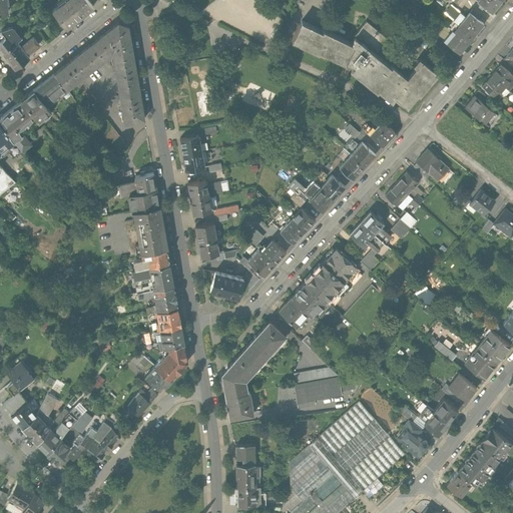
[(66,28),(92,6),(86,0),(65,0),(52,11),(66,28)]
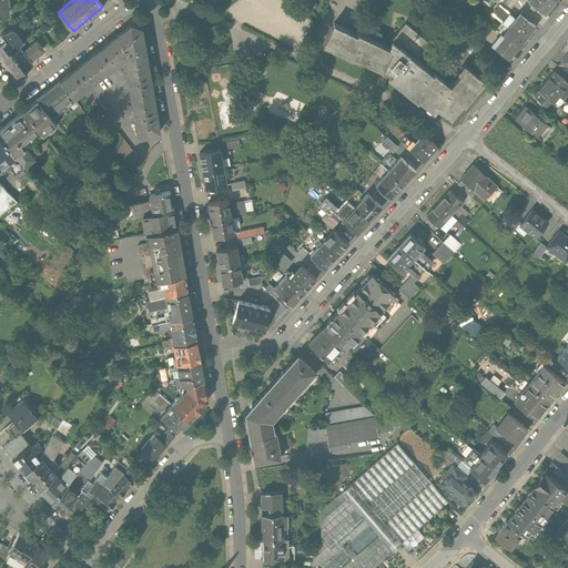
[(544,13),(556,0),(555,0),(528,0),(544,13)]
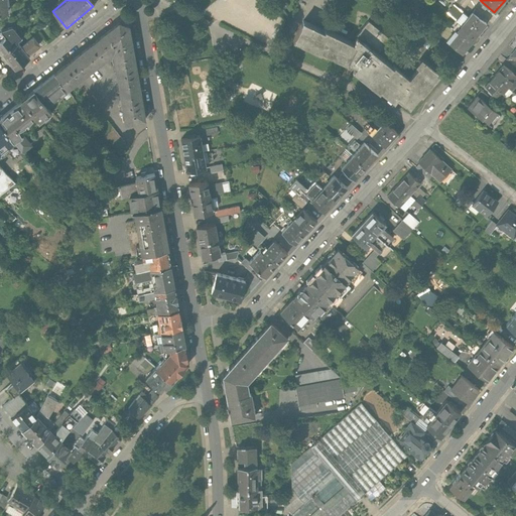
[(447,13),(456,20),(475,36),(486,22),(481,19),(483,16),(476,9),(469,18),(455,5),(447,13)]
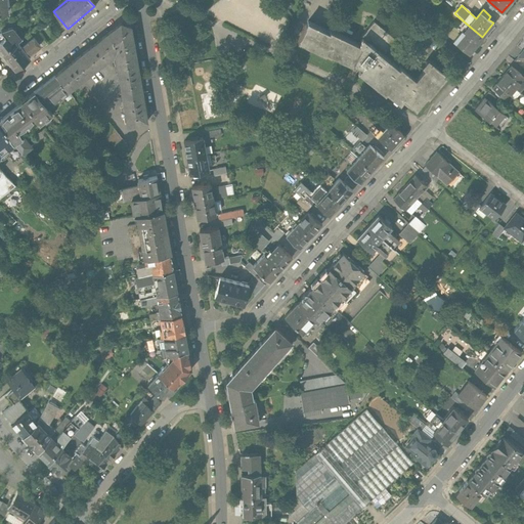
[(362,38),(359,45),(331,31),(329,33),(308,23),(306,25),(298,42),(325,55),(326,53),(353,67),(355,63),(358,66),(362,68),(358,72),(385,94),(386,92),(400,103),(402,101),(404,100),(417,111),(428,96),(429,97),(448,75),(428,58),(422,66),(425,69),(416,79),(401,67),(399,68),(379,51),(382,48),(386,52),(396,40),(374,20),(366,29),(367,30),(361,37),(362,38)]
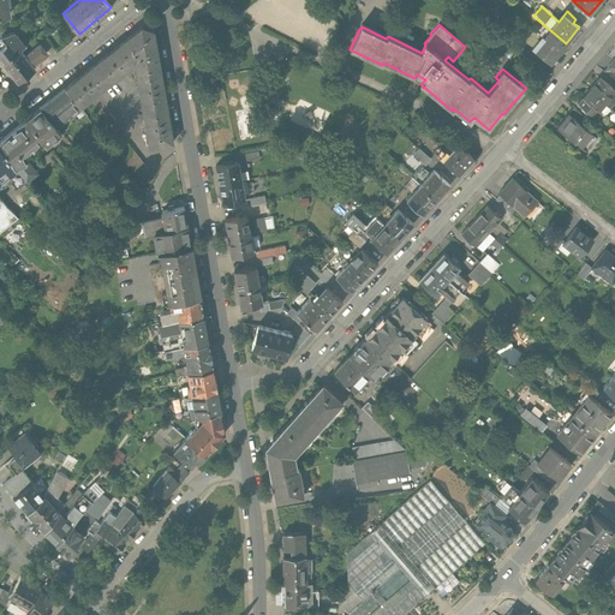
[(550,63),(566,43),(543,24),(536,33),(541,36),(532,47),(550,63)]
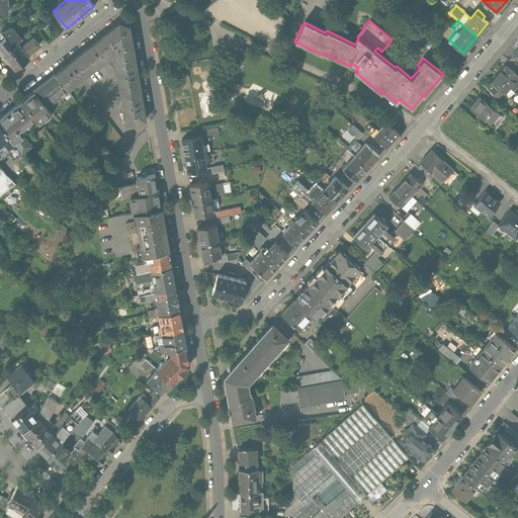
[(111,54),(115,51),(116,59),(114,59),(125,123),(146,120),(128,26),(119,22),(55,74),(67,90),(111,55),(111,54)]
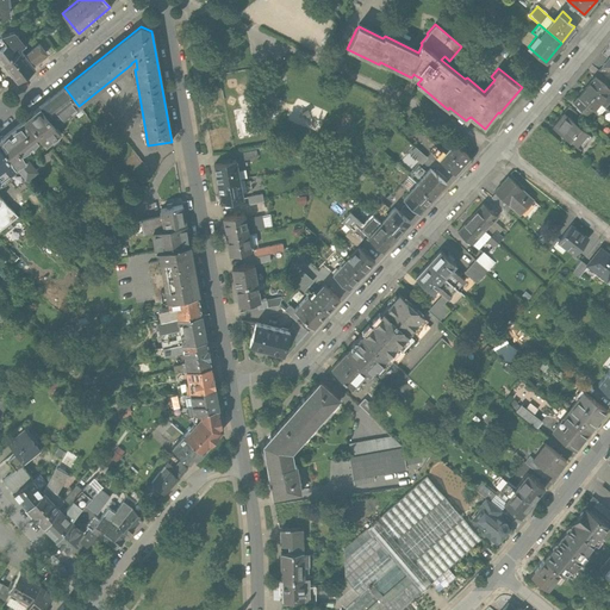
[(0,48),(0,55),(5,62),(19,50),(25,45),(14,32),(0,37),(6,44),(0,48)]
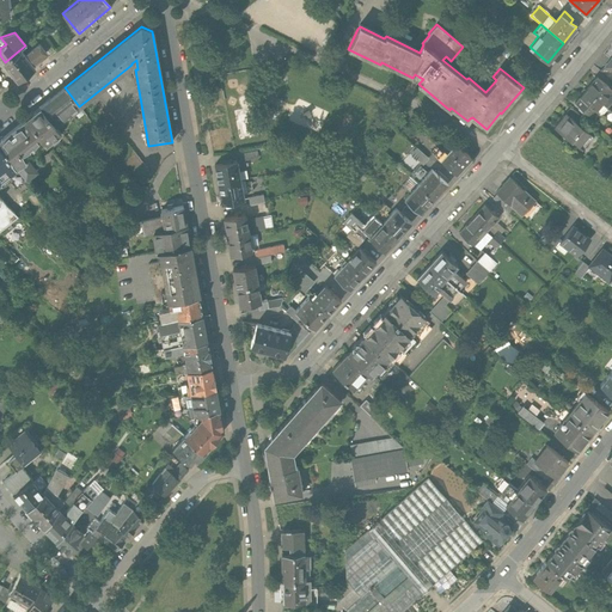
[(25,56),(19,50),(5,62),(2,63),(18,81),(35,68),(32,65),(47,54),(38,46),(25,56)]
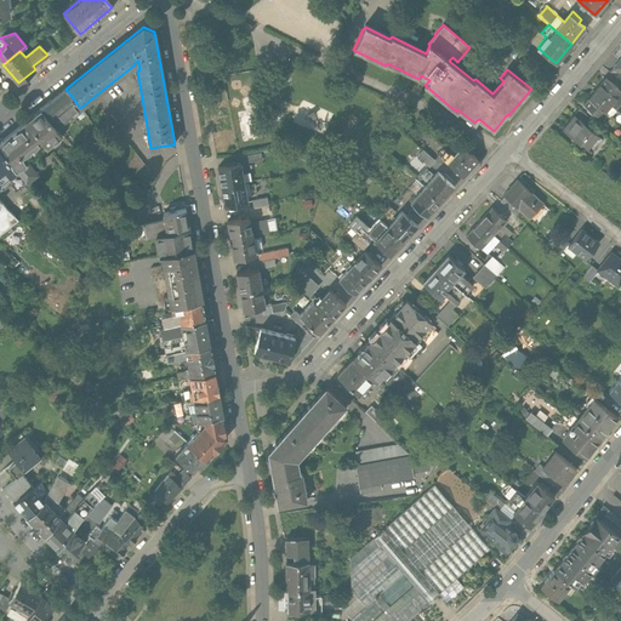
[(508,57),(513,58),(517,57),(519,53),(518,50),(516,47),(512,46),(508,47),(507,51),(507,55),(508,57)]
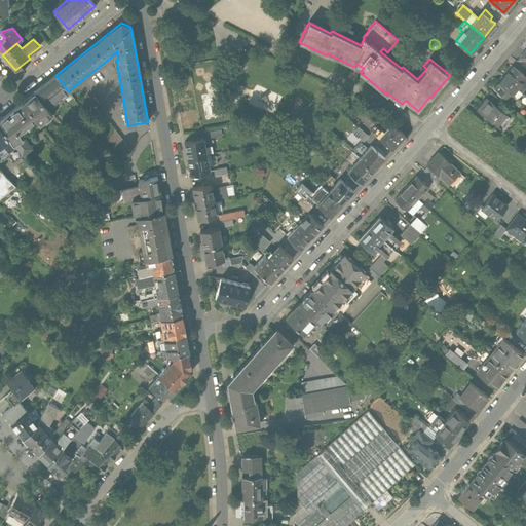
[(525,69),(525,61),(520,55),(516,61),(525,69)]
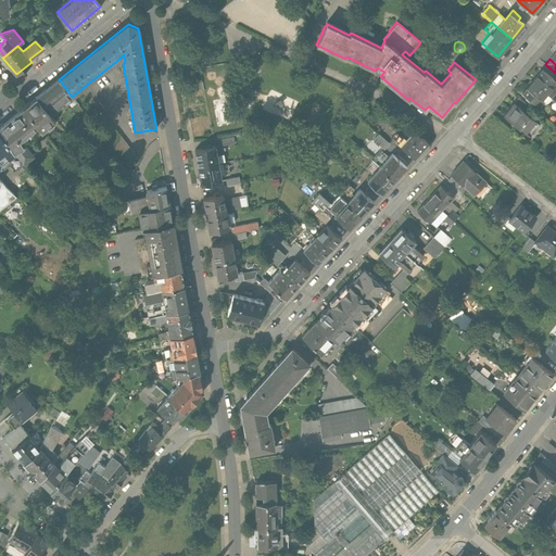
[(225,65),(209,65),(209,80),(225,80),(225,65)]
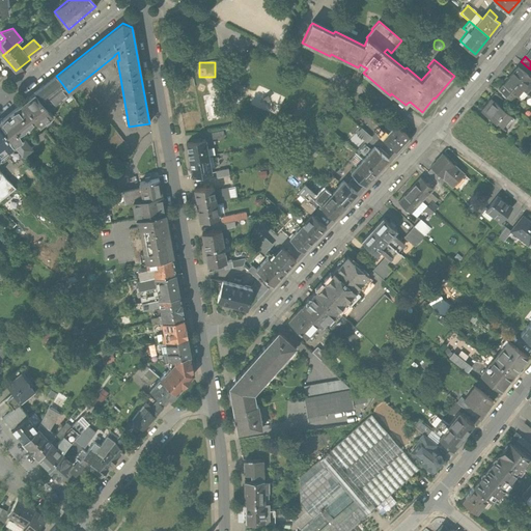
[(518,65),(508,77),(522,88),(528,81),(530,77),(518,65)]
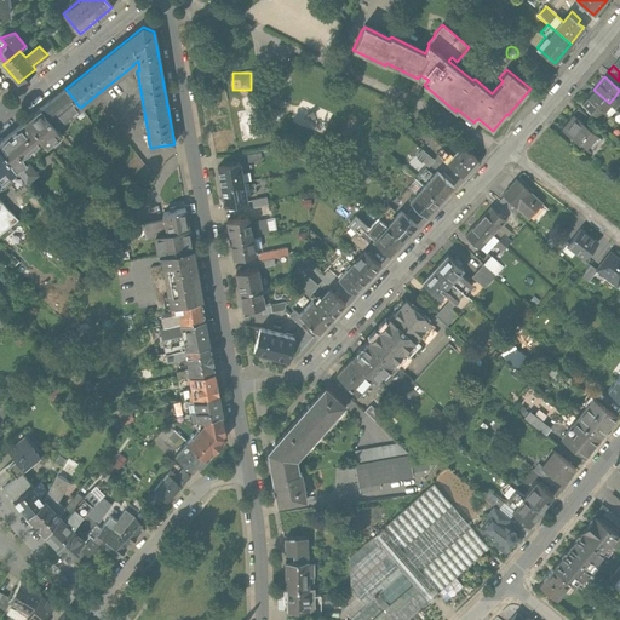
[(56,127),(80,108),(65,89),(40,108),(56,127)]
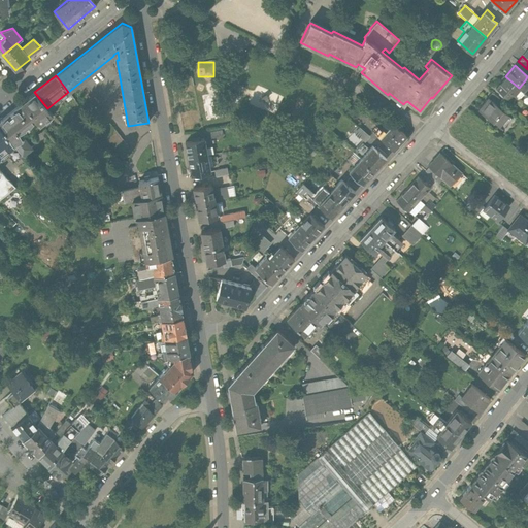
[(513,95),(519,88),(505,76),(495,88),(509,99),(513,95)]
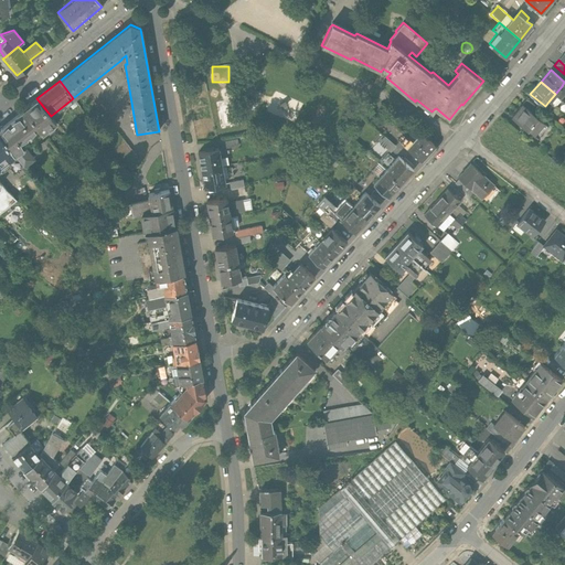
[(561,98),(564,93),(564,87),(562,86),(555,94),(561,98)]
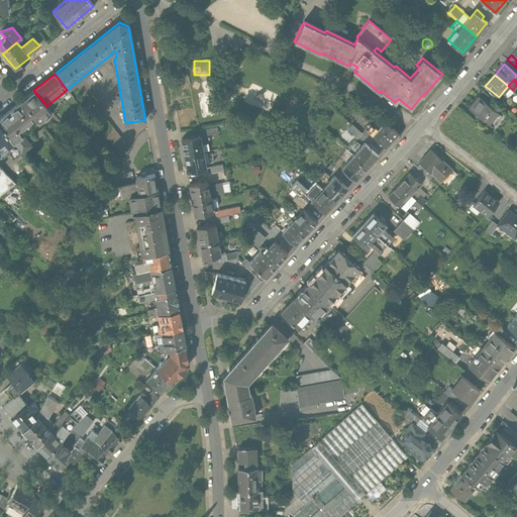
[(508,86),(502,93),(505,96),(509,95),(513,90),(508,86)]
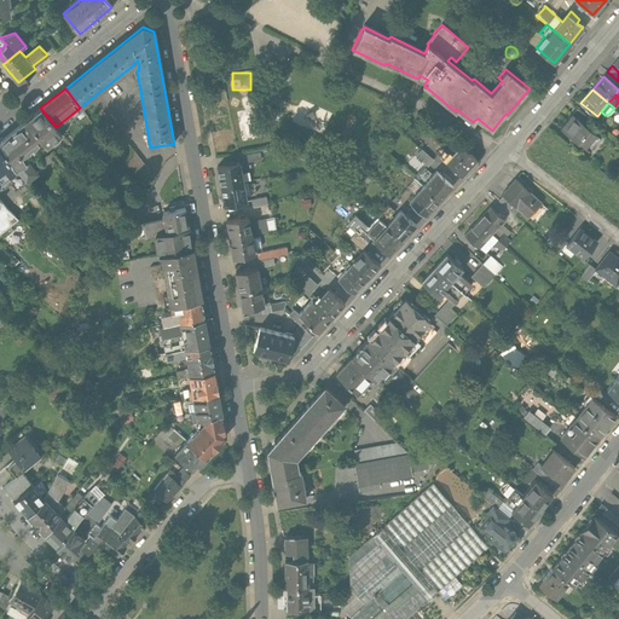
[(40,108),(25,120),(46,146),(62,134),(56,127),(40,108)]
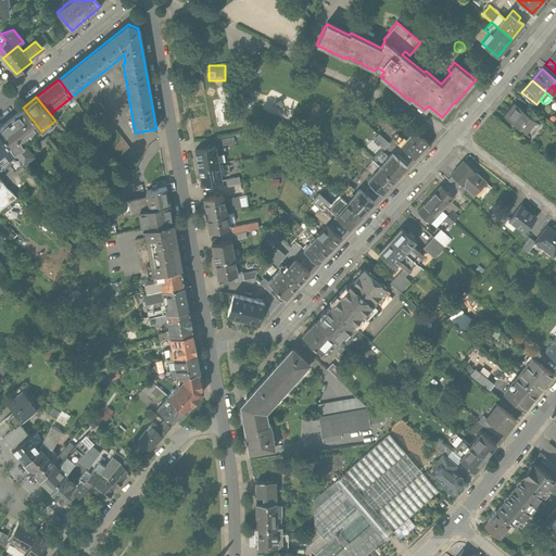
[(530,106),(518,97),(514,101),(526,111),(530,106)]
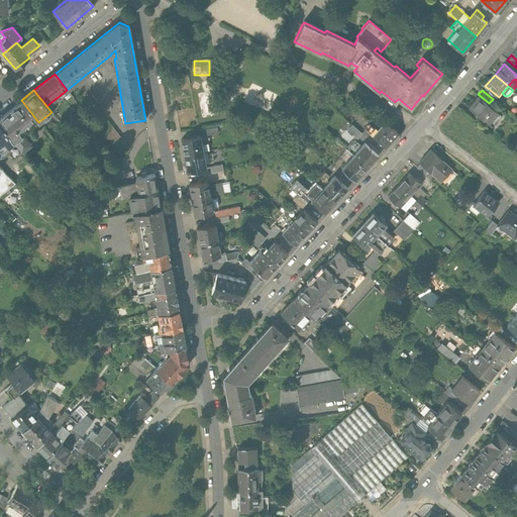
[(478,94),(468,106),(490,124),(500,112),(489,103),(478,94)]
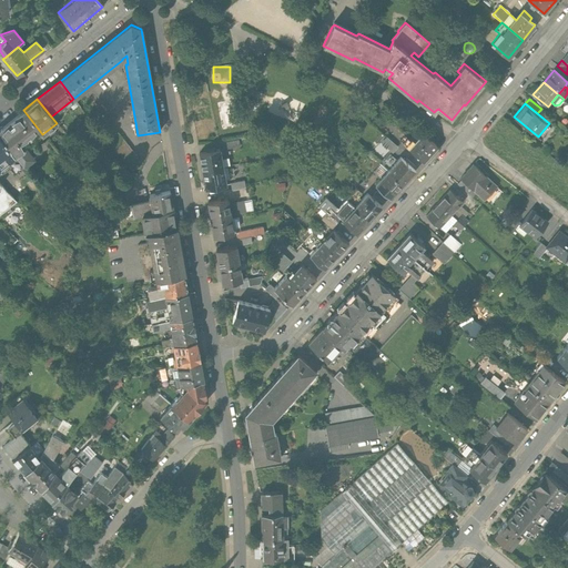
[(26,149),(42,134),(23,110),(0,128),(0,137),(23,165),(24,166),(33,159),(26,149)]
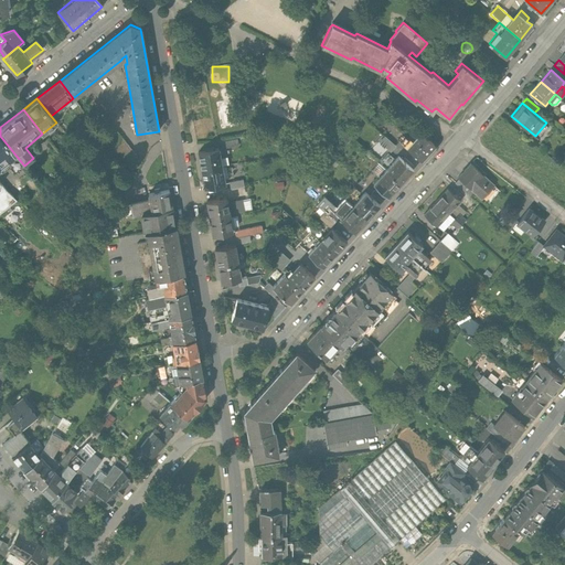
[(222,124),(230,124),(230,120),(236,119),(236,117),(231,117),(231,112),(226,112),(226,110),(221,110),(222,124)]
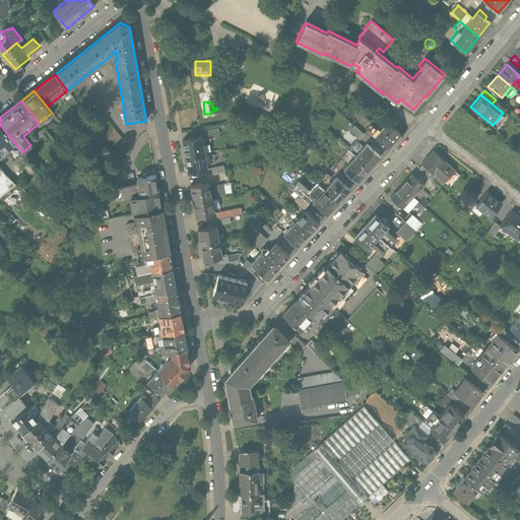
[(119,154),(128,146),(108,121),(99,129),(119,154)]
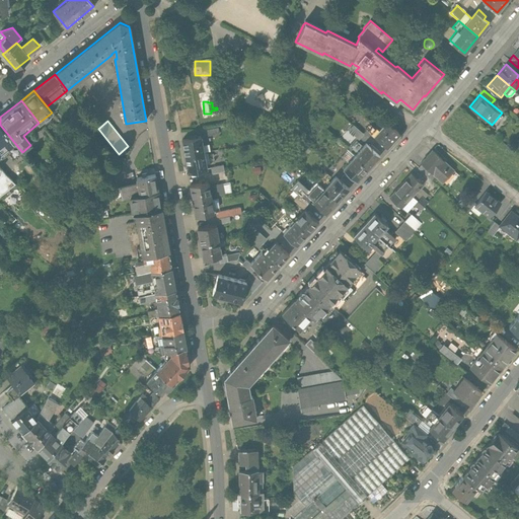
[(379,129),(373,135),(387,147),(399,134),(386,121),(379,129)]
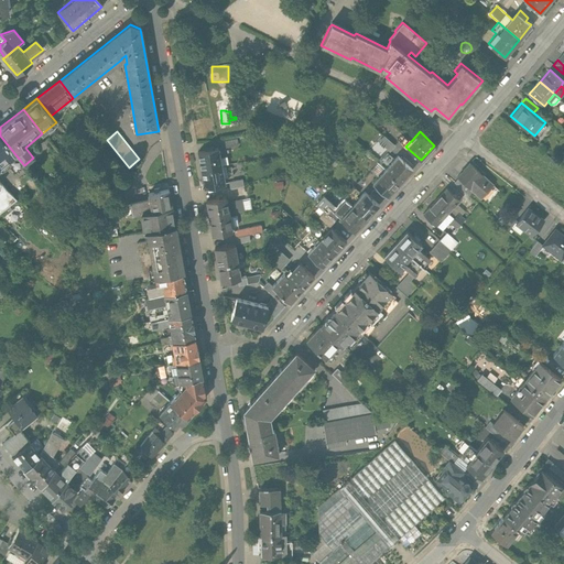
[(398,140),(405,147),(412,140),(409,138),(408,140),(402,134),(398,140)]
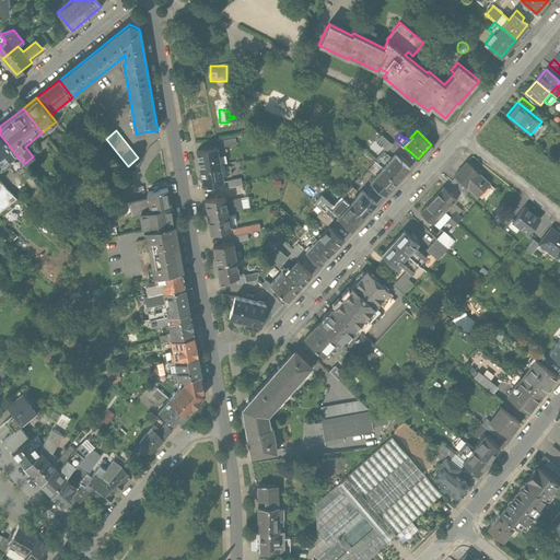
[(0,135),(0,165),(6,162),(13,172),(23,163),(0,135)]
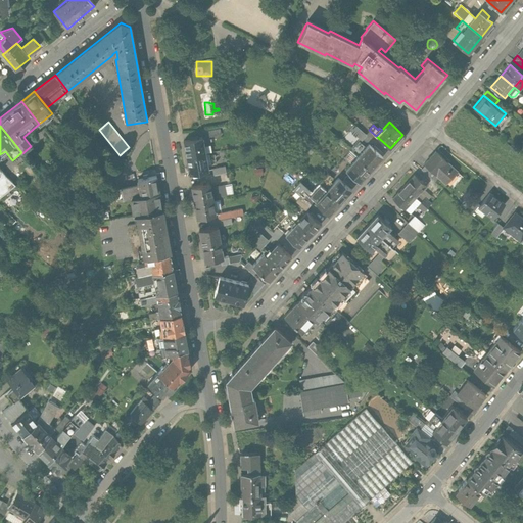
[(357,126),(351,132),(361,141),(366,135),(357,126)]
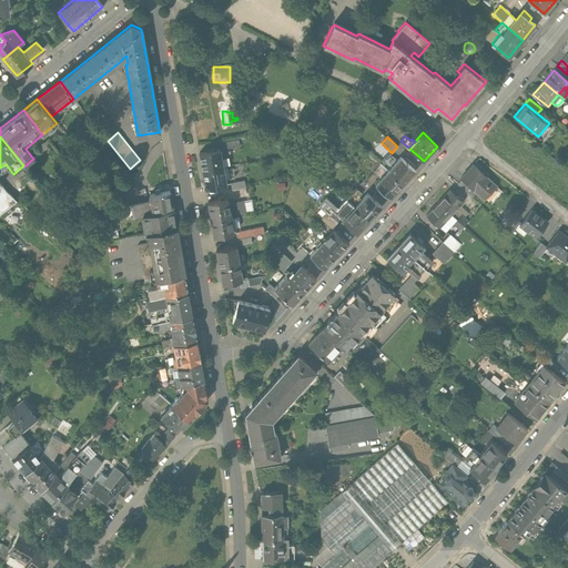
[(222,143),(223,150),(240,146),(239,141),(222,143)]
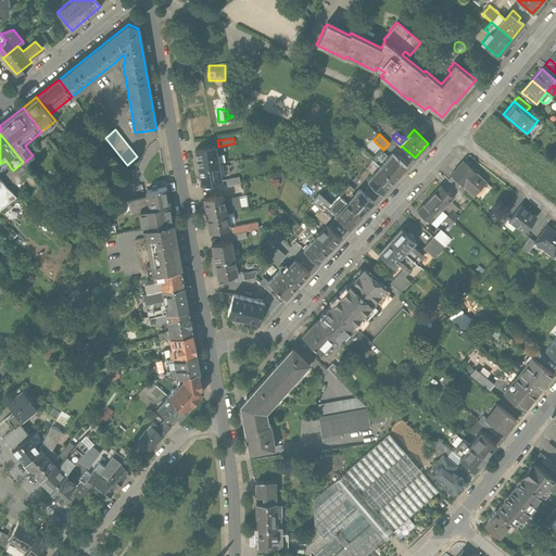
[(194,150),(198,168),(218,164),(215,146),(194,150)]
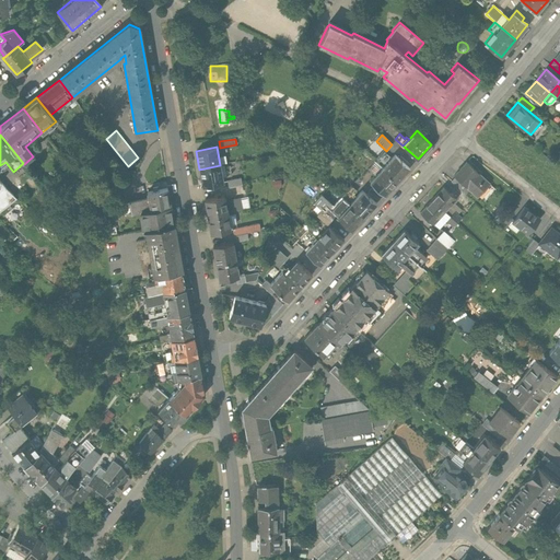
[(375,162),(382,168),(392,159),(385,152),(375,162)]
